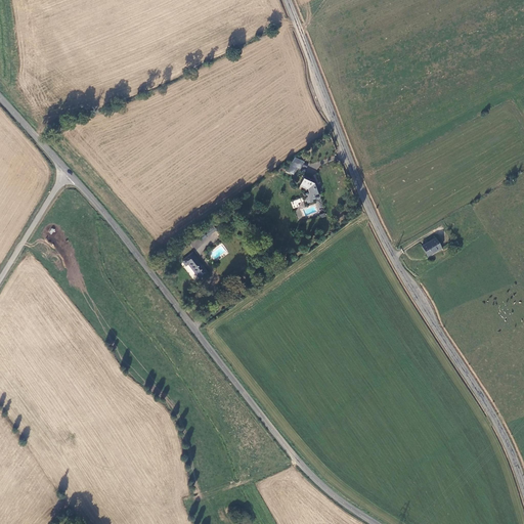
[(320,193),(315,181),(304,175),(300,186),(306,189),(307,189),(309,192),(304,193),(307,203),(317,201),(315,195),(320,193)]
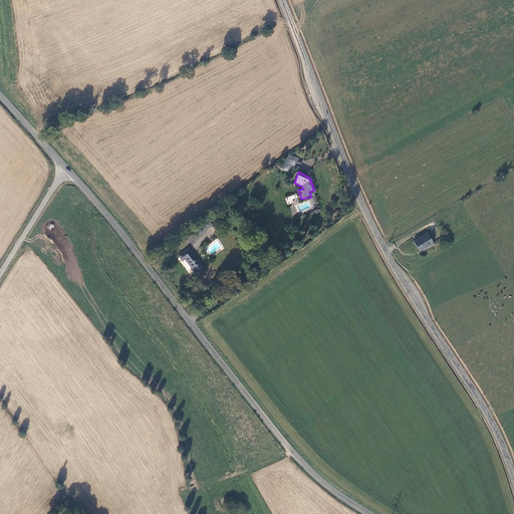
[(287,205),(294,202),(292,199),(297,197),(296,194),(285,198),(287,205)]
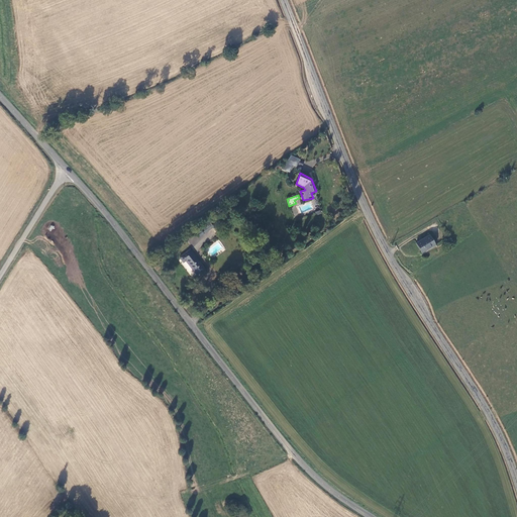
[(205,233),(214,227),(210,222),(202,228),(205,233)]
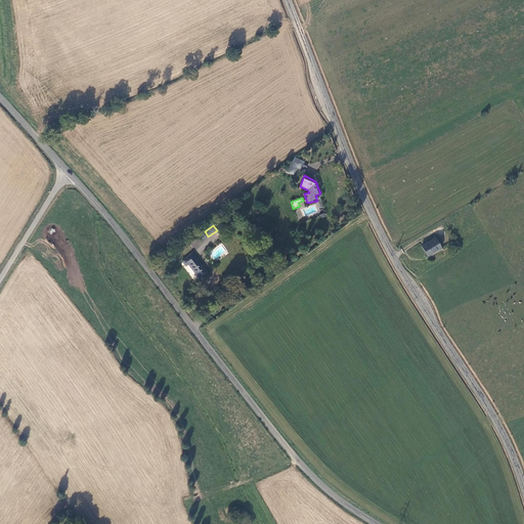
[(191,233),(184,238),(187,243),(194,237),(191,233)]
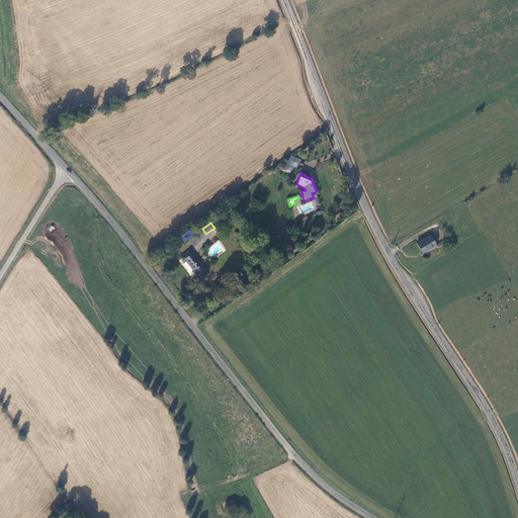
[(430,235),(417,244),(423,254),(437,246),(430,235)]
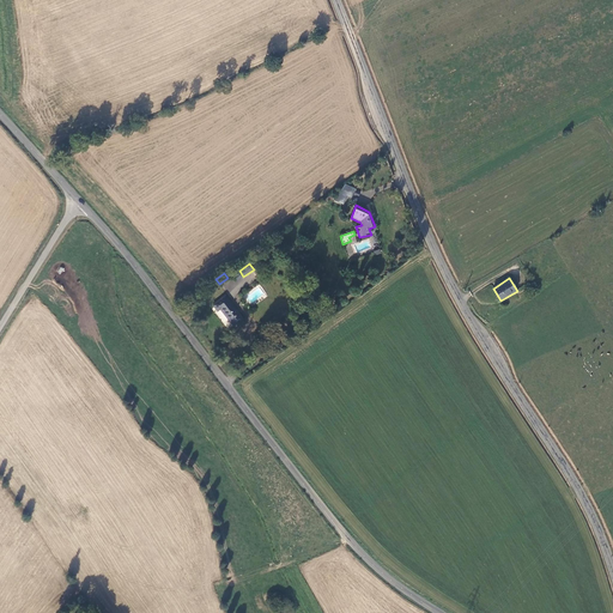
[(243,319),(225,296),(212,305),(217,311),(220,309),(234,327),(243,319)]
